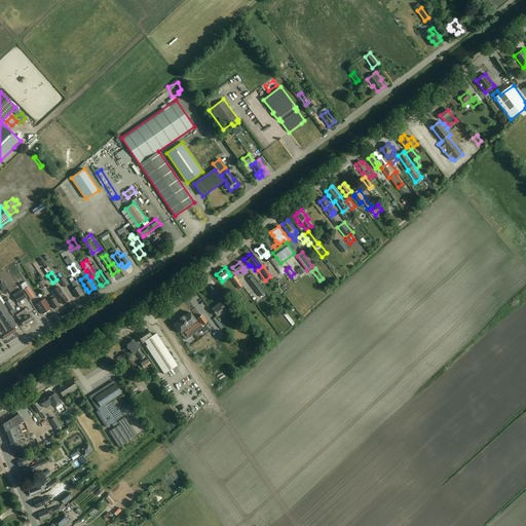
[(235,275),(231,278),(239,289),(243,286),(235,275)]
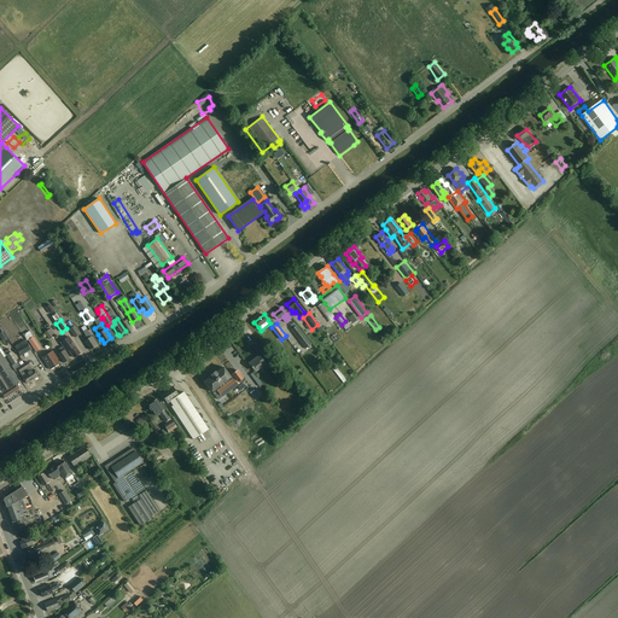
[(297,325),(291,330),(305,349),(312,344),(297,325)]
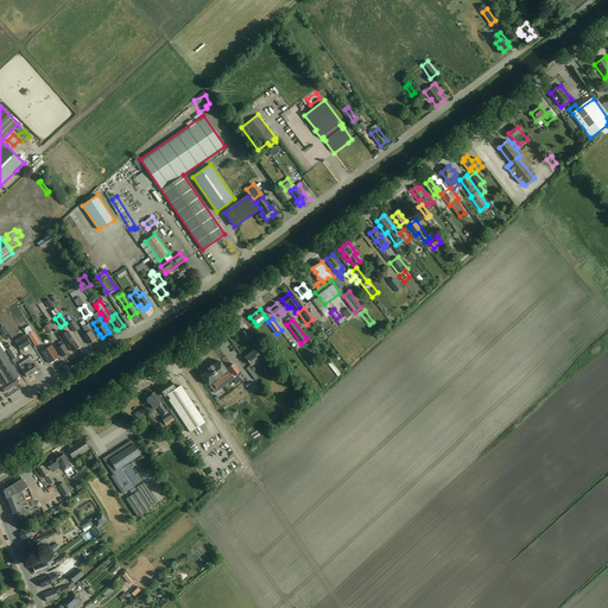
[(11,337),(1,321),(0,322),(0,327),(0,328),(0,330),(5,340),(11,337)]
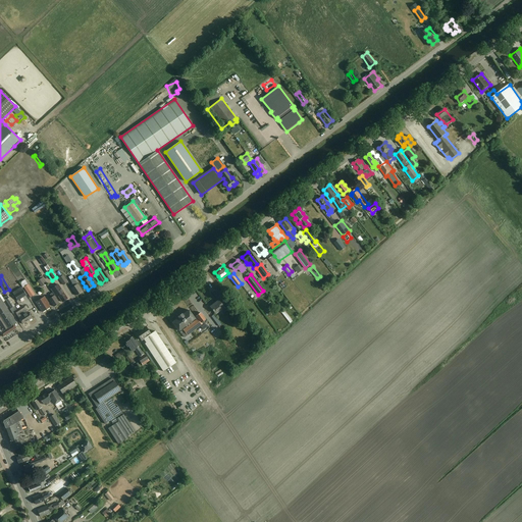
[(68,282),(63,275),(59,278),(63,285),(68,282)]
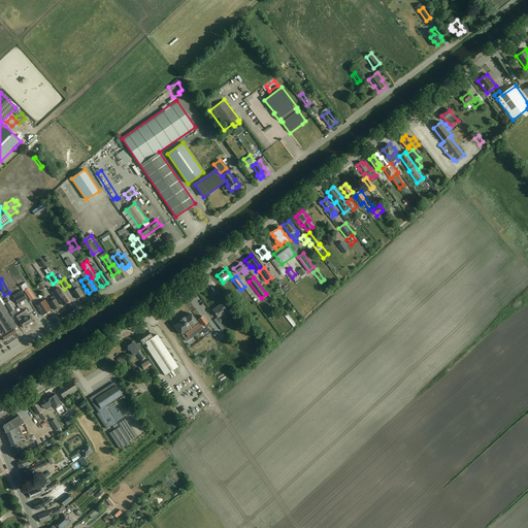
[(47,287),(43,281),(38,285),(42,290),(47,287)]
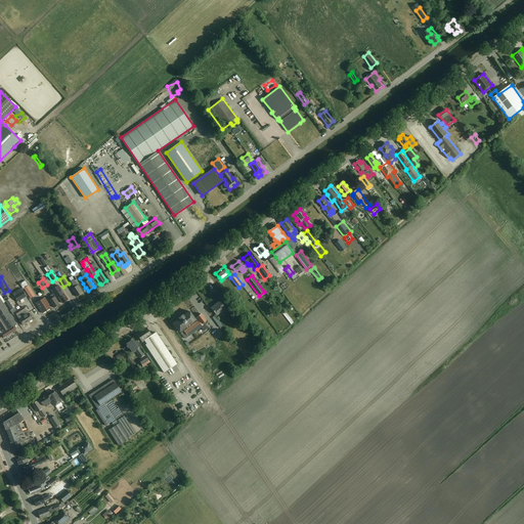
[(78,286),(74,279),(71,281),(74,285),(71,287),(77,297),(83,293),(78,286)]
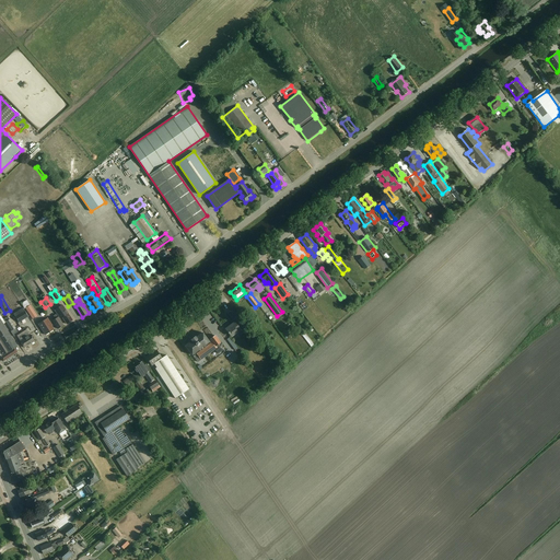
[(37,316),(31,305),(25,308),(33,319),(37,316)]
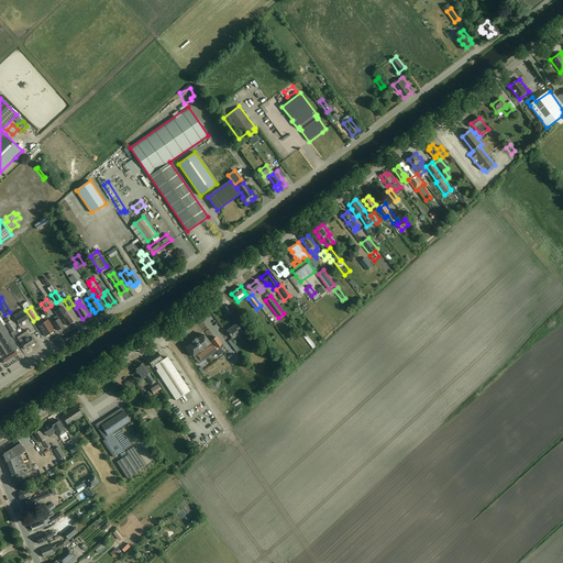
[(68,315),(63,307),(55,312),(62,321),(63,319),(67,326),(74,322),(68,315)]
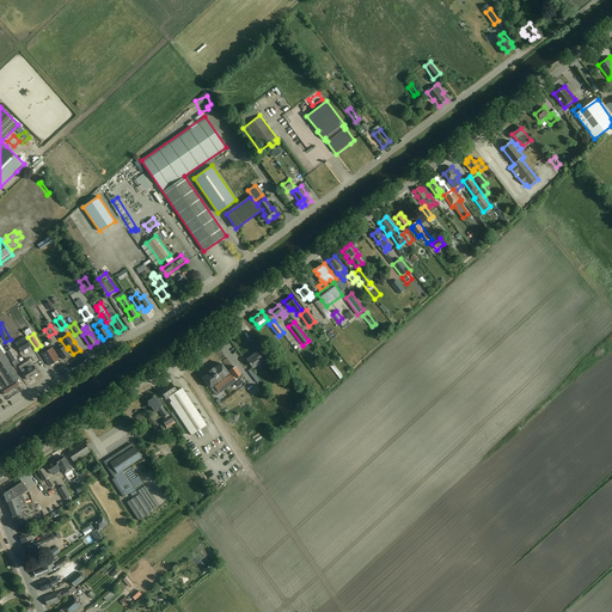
[(31,346),(25,336),(14,343),(22,353),(31,346)]
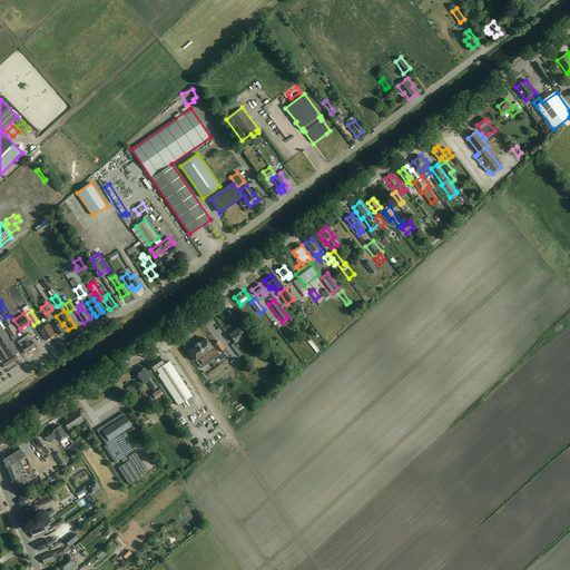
[(65,331),(57,320),(55,322),(57,325),(53,326),(59,335),(65,331)]
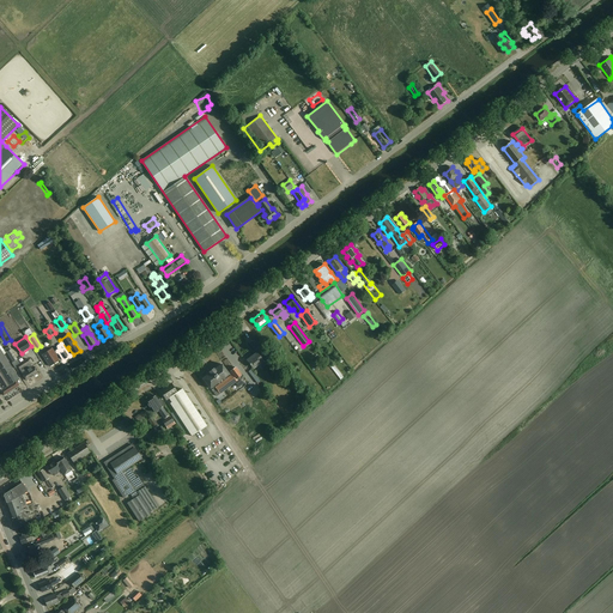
[(17,359),(8,346),(5,349),(13,362),(17,359)]
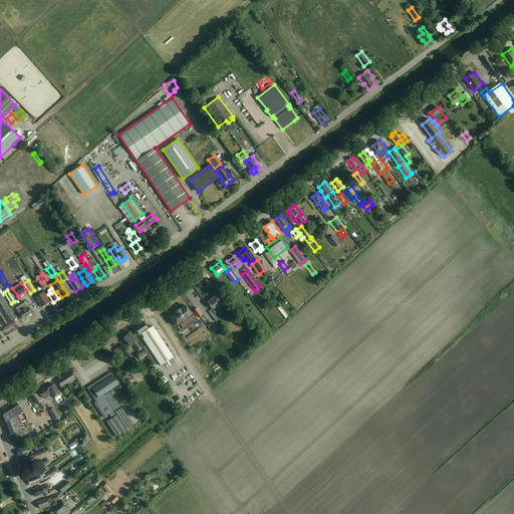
[(47,298),(44,292),(36,297),(42,307),(49,302),(47,298)]
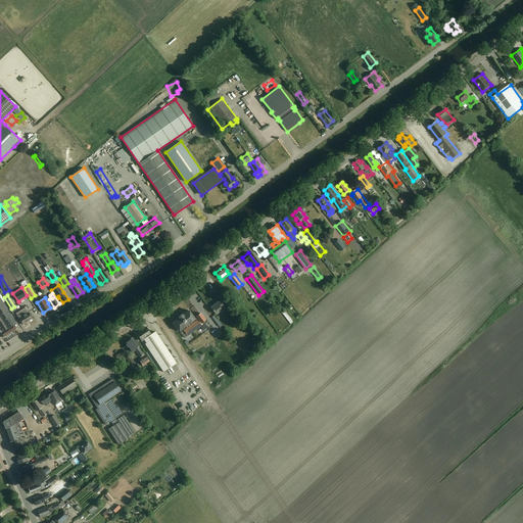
[(211,308),(217,315),(222,310),(225,314),(228,312),(220,300),(217,302),(215,300),(208,305),(210,308),(211,308)]
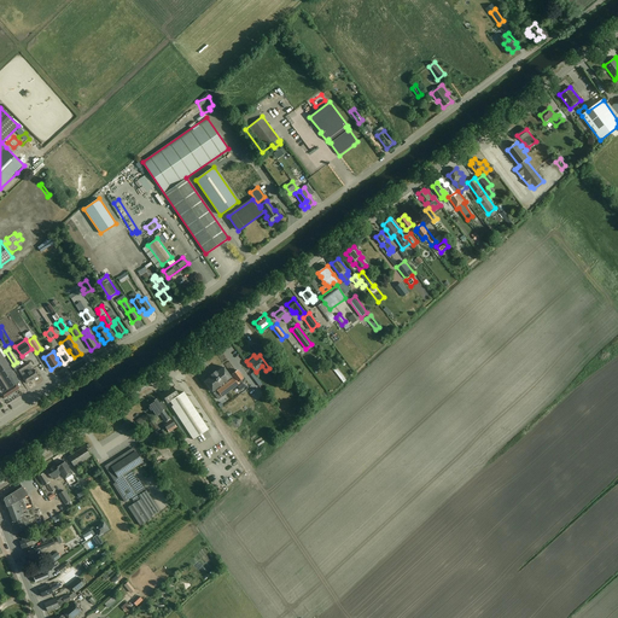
[(17,384),(0,356),(0,392),(4,398),(19,389),(17,384)]
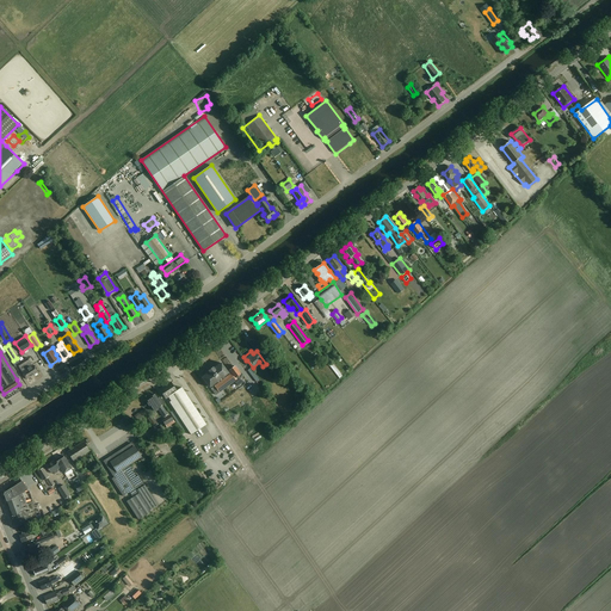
[(28,358),(23,362),(32,376),(38,372),(34,364),(32,365),(28,358)]
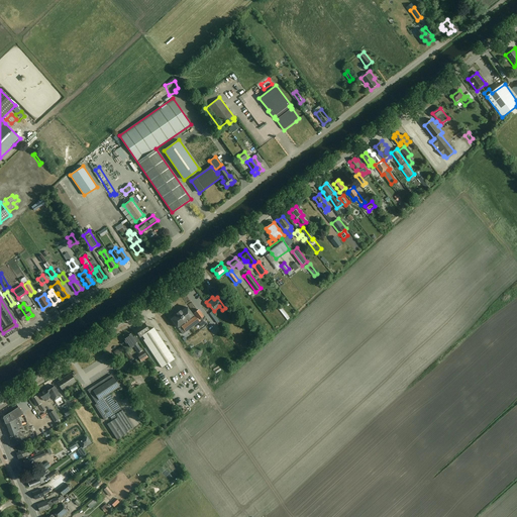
[(27,318),(19,306),(15,309),(23,321),(27,318)]
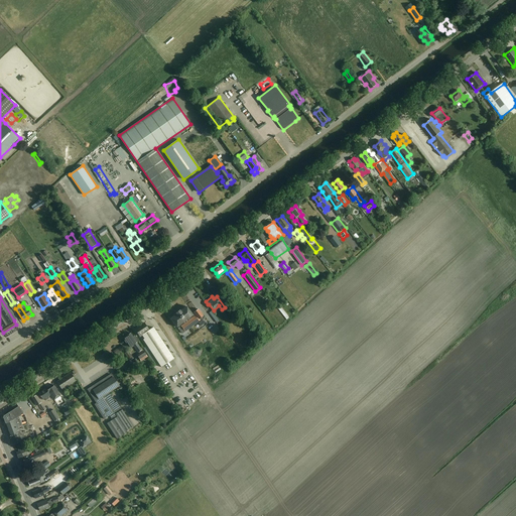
[(177,328),(178,326),(194,315),(192,314),(194,314),(186,306),(180,310),(180,309),(175,313),(176,314),(170,318),(177,328)]
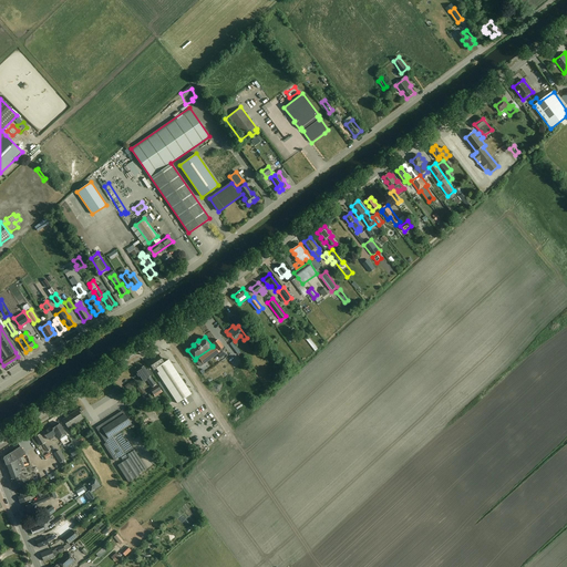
[(214,344),(213,346),(212,346),(213,347),(217,353),(220,358),(225,354),(223,351),(224,350),(223,347),(218,340),(213,344),(214,344)]
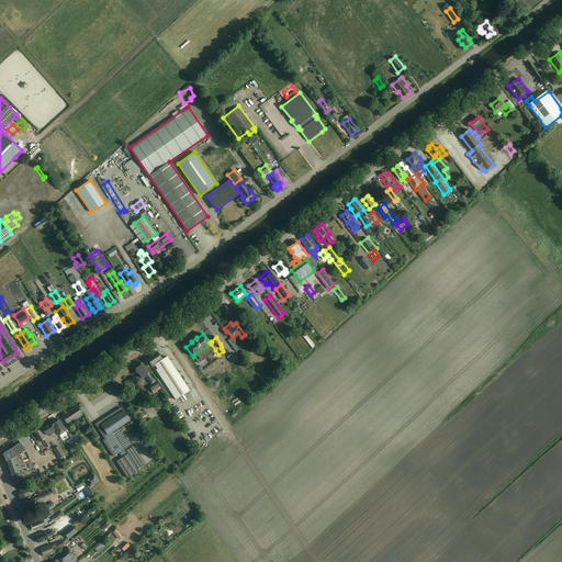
[(202,360),(215,350),(211,344),(194,355),(198,359),(200,357),(202,360)]
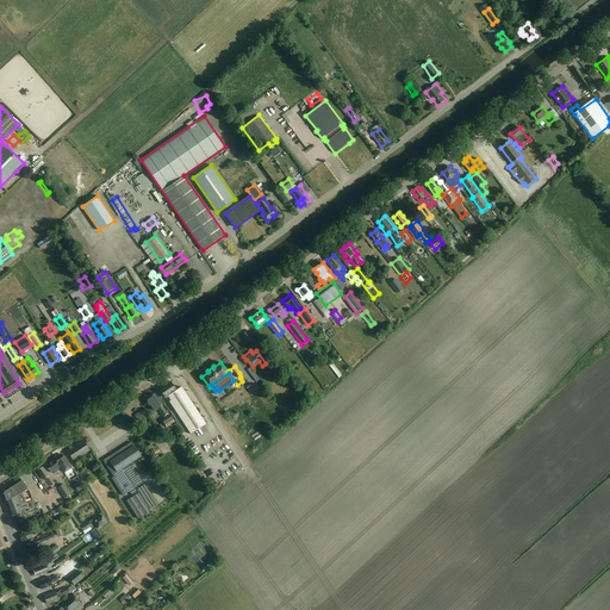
[(168,397),(176,391),(170,381),(160,388),(166,398),(168,397)]
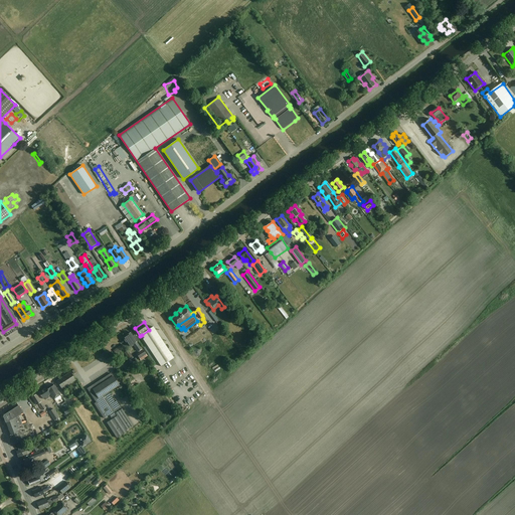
[(153,327),(149,330),(142,335),(144,338),(143,339),(161,366),(174,358),(153,327)]
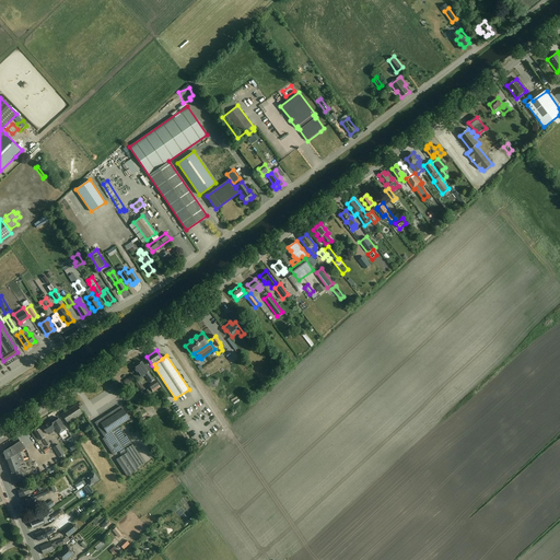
[(144,365),(142,361),(133,366),(138,373),(137,374),(138,376),(140,376),(140,377),(144,374),(150,382),(151,382),(152,384),(149,385),(153,392),(160,387),(156,381),(155,382),(149,372),(150,371),(147,364),(144,365)]
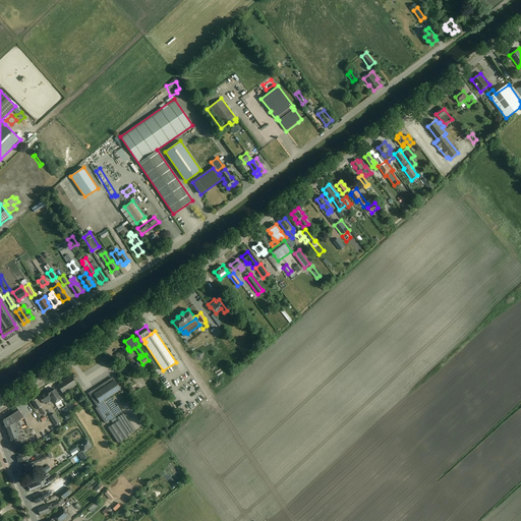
[(134,361),(130,355),(126,357),(130,364),(134,361)]
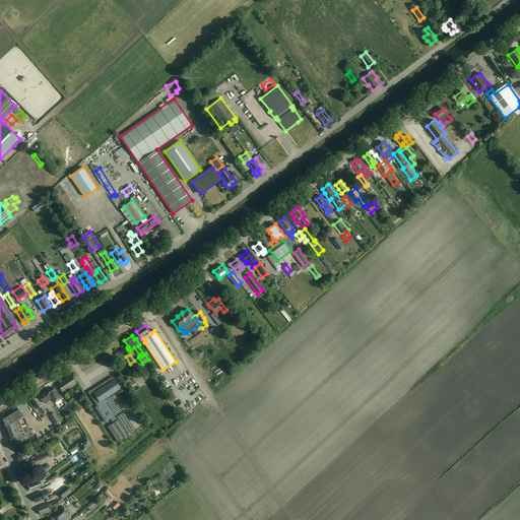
[(76,384),(71,376),(58,384),(63,392),(76,384)]
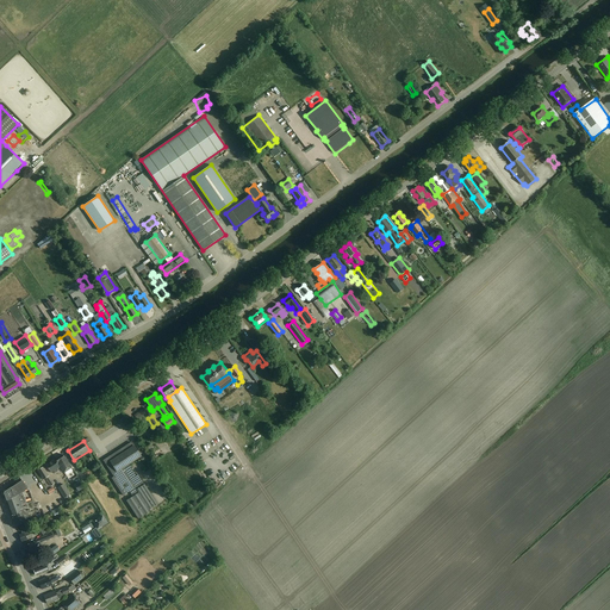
[(113,477),(130,466),(129,464),(141,456),(134,446),(131,442),(103,460),(113,477)]
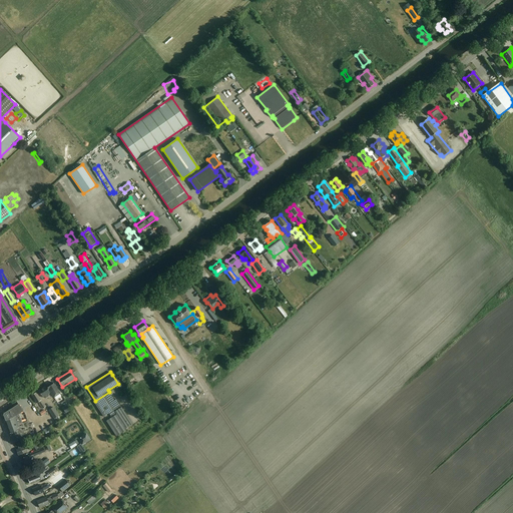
[(54,385),(52,382),(47,386),(54,397),(61,393),(55,384),(54,385)]
